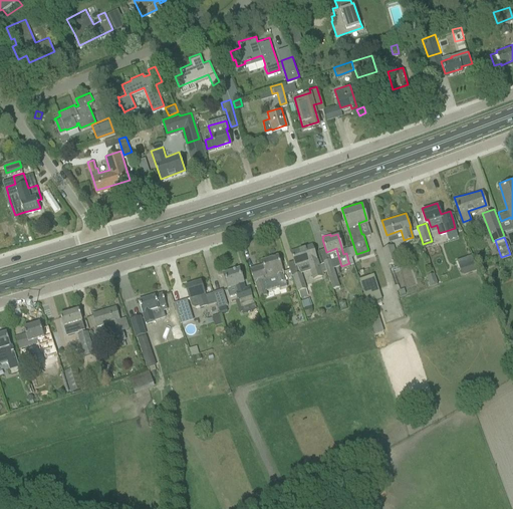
[(307,259),(309,267),(312,276),(321,273),(318,265),(311,242),(301,245),(301,247),(290,250),(295,263),(307,259)]
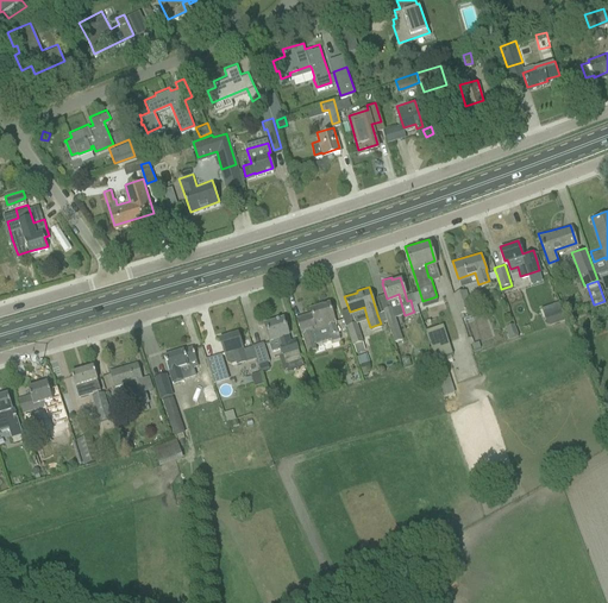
[(453,291),(459,309),(470,306),(464,288),(453,291)]
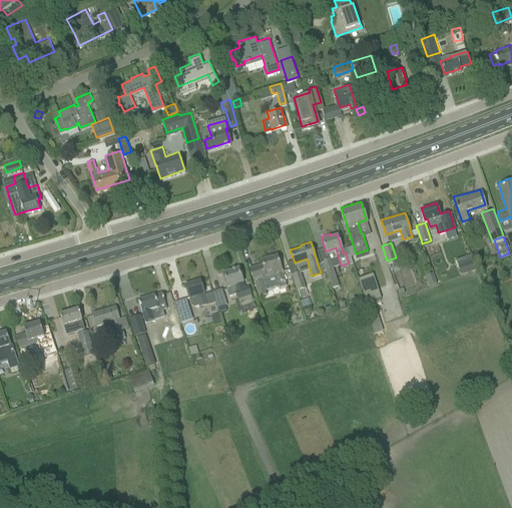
[(253,280),(259,294),(266,292),(265,287),(286,281),(280,263),(277,254),(261,258),(263,264),(249,267),(252,277),(253,280)]
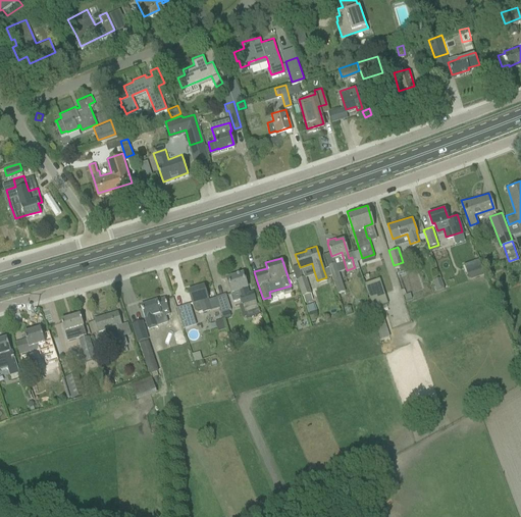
[(332,276),(337,291),(344,289),(340,274),(334,261),(327,263),(332,276)]
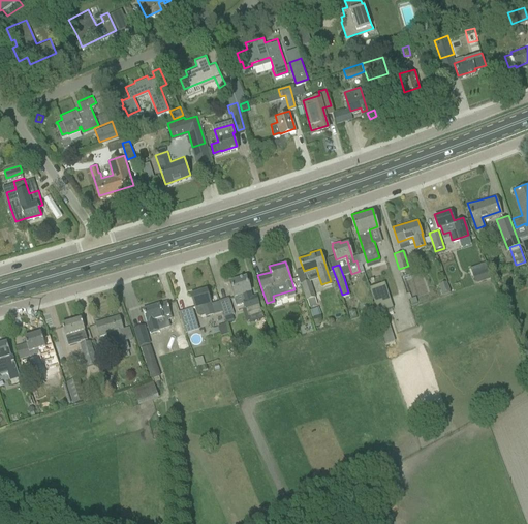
[(472,271),(474,279),(490,274),(487,266),(472,271)]
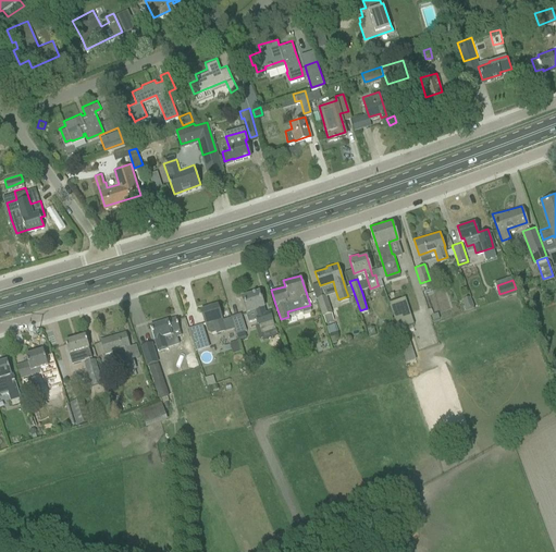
[(258,289),(242,294),(247,309),(255,306),(257,313),(256,313),(255,314),(258,321),(261,334),(262,335),(276,331),(276,330),(275,326),(274,327),(269,308),(266,309),(263,304),(263,303),(258,289)]
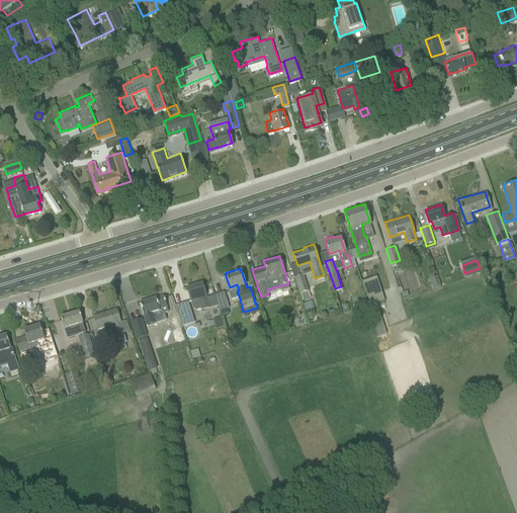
[(384,270),(360,277),(367,303),(383,297),(380,285),(389,283),(384,270)]
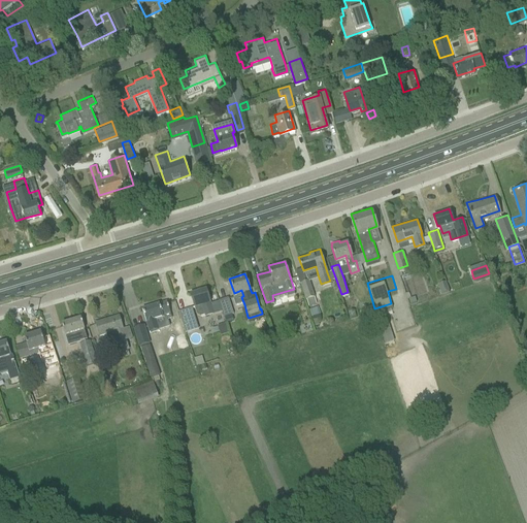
[(308,303),(316,301),(308,278),(300,280),(305,296),(305,295),(308,303)]
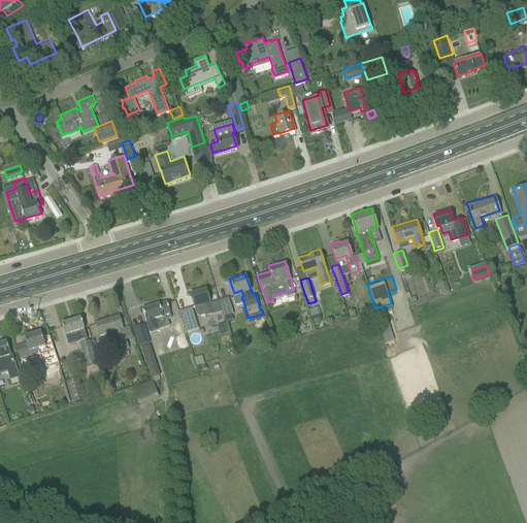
[(446,279),(437,281),(440,290),(449,287),(446,279)]
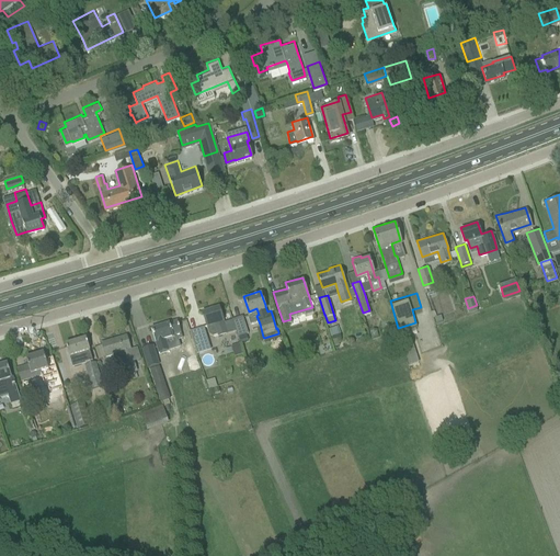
[(203,309),(202,309),(206,322),(208,331),(213,332),(217,331),(217,333),(235,328),(231,317),(223,319),(223,318),(218,304),(209,307),(207,305),(203,307),(203,309)]
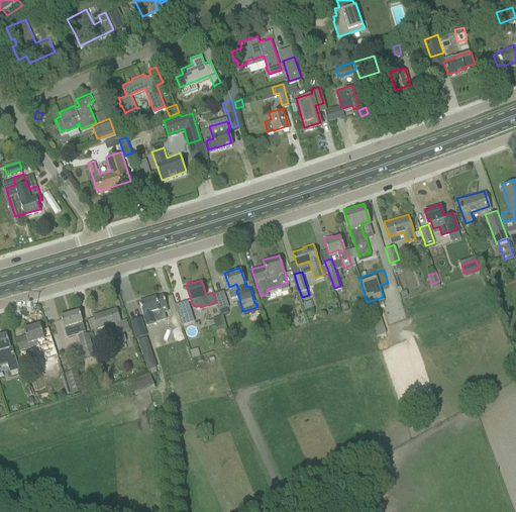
[(223,289),(213,292),(216,302),(217,302),(219,307),(228,304),(223,289)]
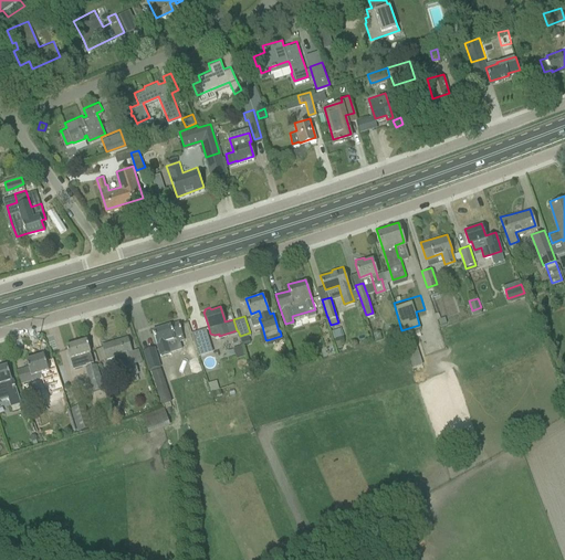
[(156,341),(160,352),(169,349),(166,338),(175,336),(174,334),(182,331),(179,320),(170,323),(153,327),(156,341)]
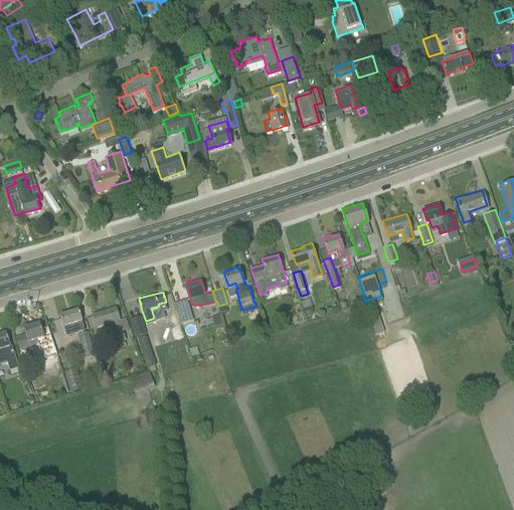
[(186,297),(174,301),(179,318),(192,314),(186,297)]
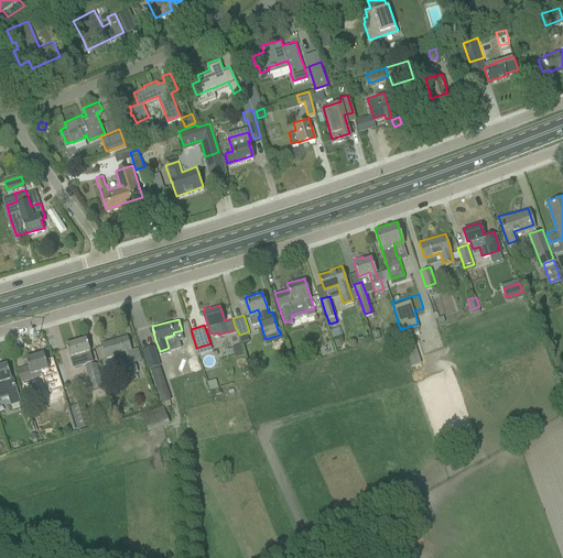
[(127,335),(103,342),(106,354),(114,352),(117,364),(110,367),(112,376),(129,371),(131,376),(138,375),(136,369),(137,369),(134,360),(130,347),(127,335)]
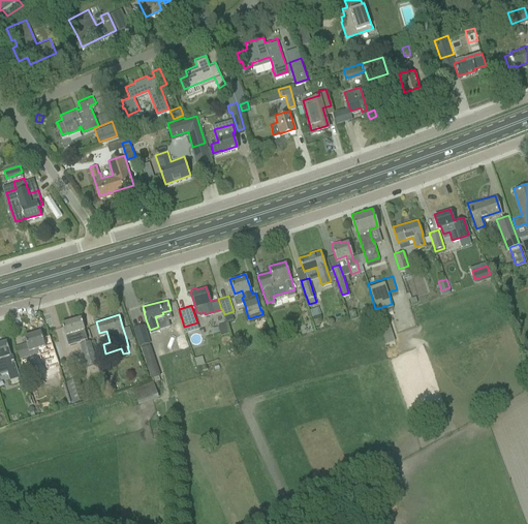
[(65,333),(68,343),(80,339),(87,337),(84,328),(85,327),(81,316),(61,321),(65,333)]
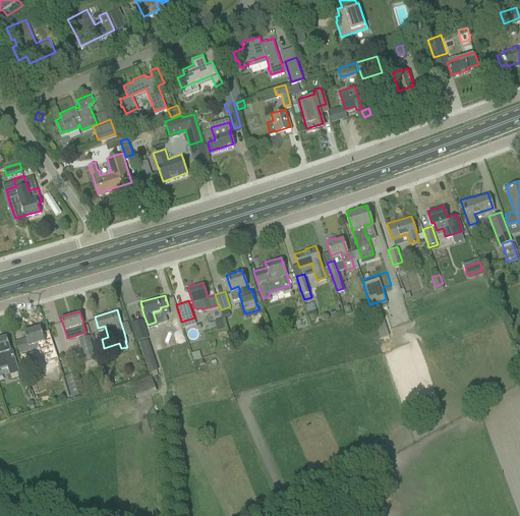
[(141,318),(130,321),(136,339),(148,336),(141,318)]
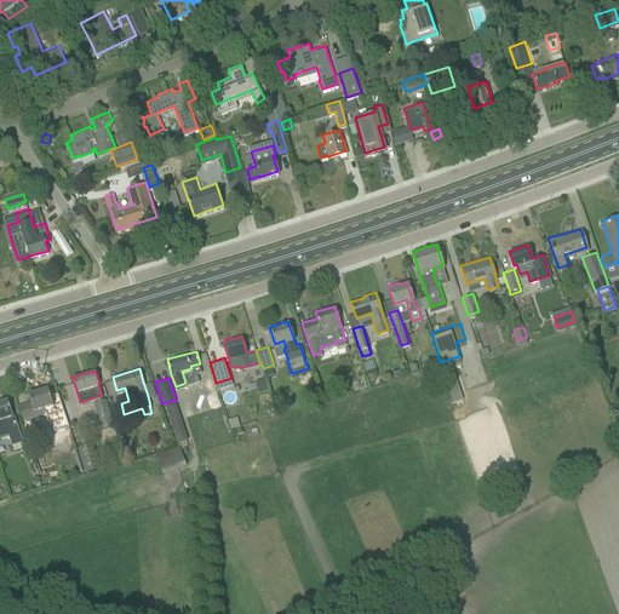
[(30,400),(27,401),(30,415),(41,412),(41,411),(44,409),(46,415),(49,423),(61,419),(58,412),(56,412),(52,403),(51,397),(47,386),(28,392),(30,400)]
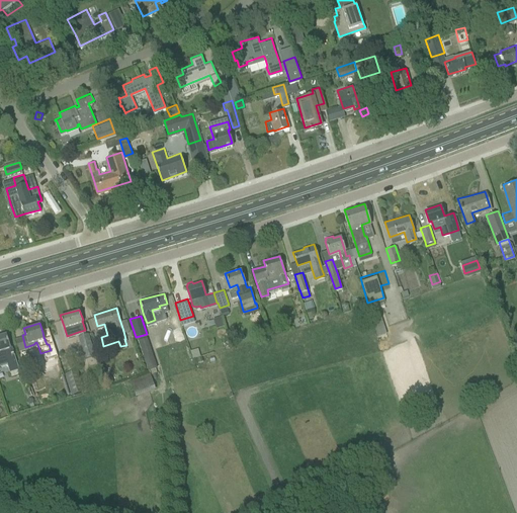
[(78,334),(85,356),(95,353),(88,331),(78,334)]
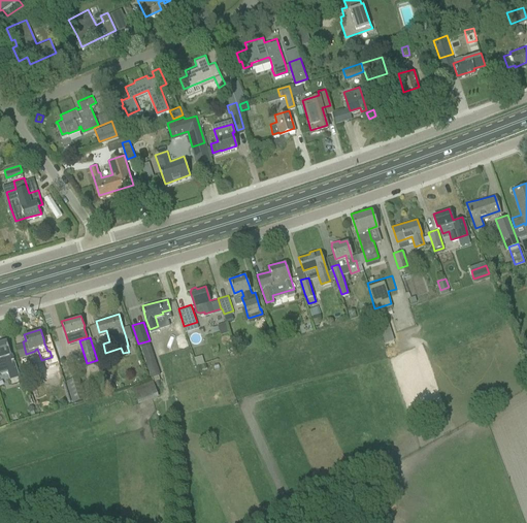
[(0,371),(7,369),(9,377),(19,374),(14,359),(11,352),(10,352),(10,350),(7,339),(0,341),(0,371)]
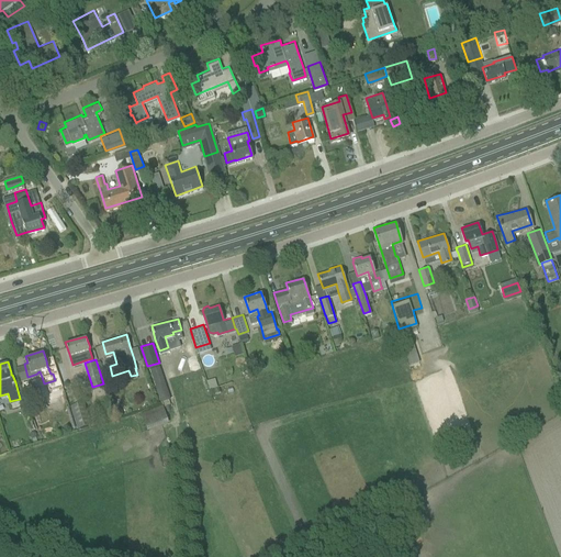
[(155,365),(148,367),(160,400),(163,399),(165,403),(167,402),(155,365)]
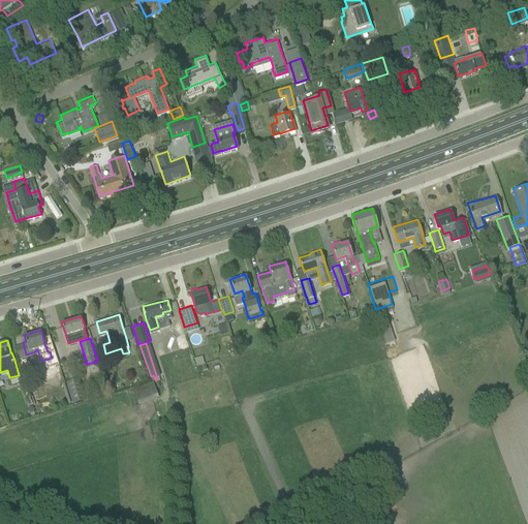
[(66,380),(72,401),(86,396),(79,376),(66,380)]
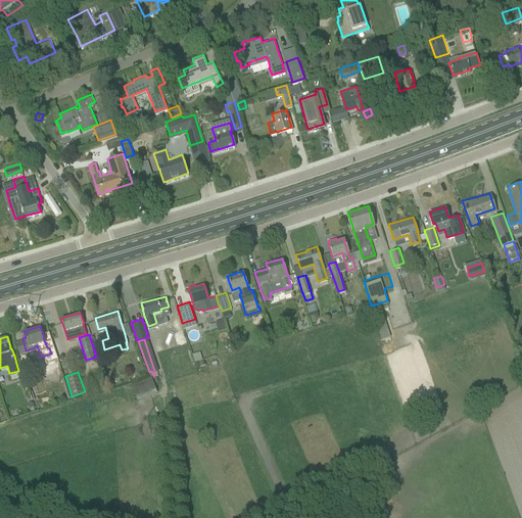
[(132,384),(136,397),(156,390),(152,378),(132,384)]
